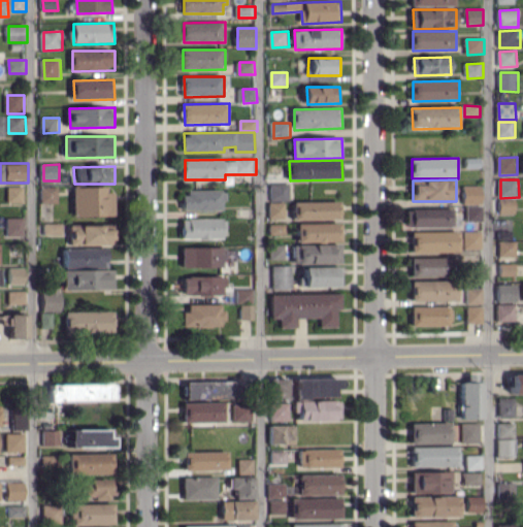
[(292,185),(273,185),(273,202),(292,202),(292,185)]
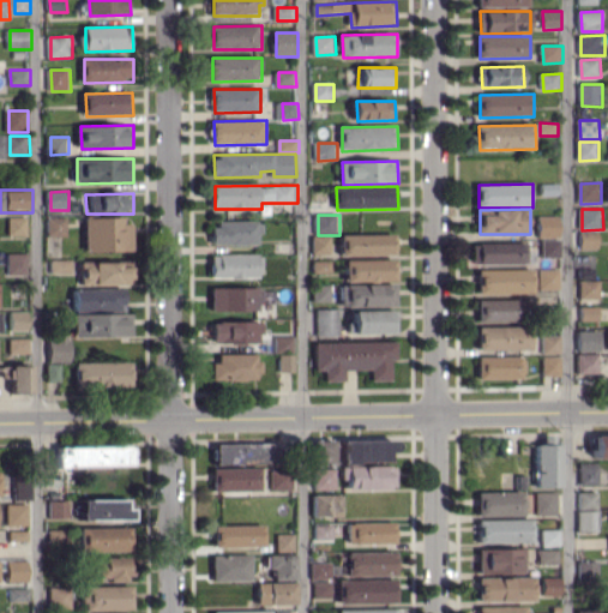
[(31,217),(12,218),(12,236),(31,236),(31,217)]
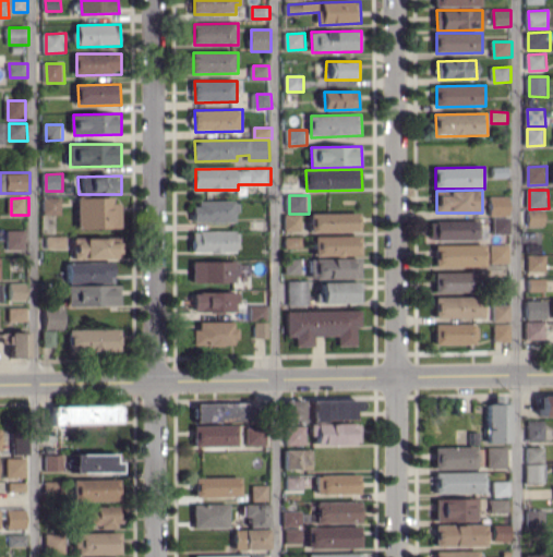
[(81,229),(123,229),(123,204),(116,204),(116,197),(80,198),(81,229)]
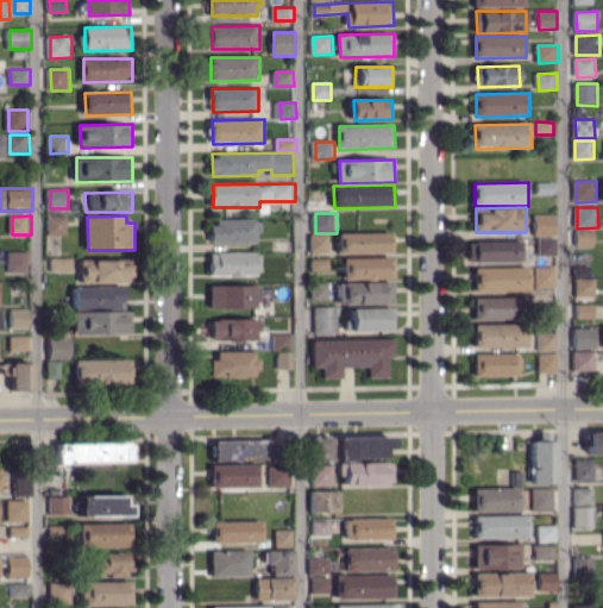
[(536,236),(557,236),(557,215),(536,215),(536,236)]
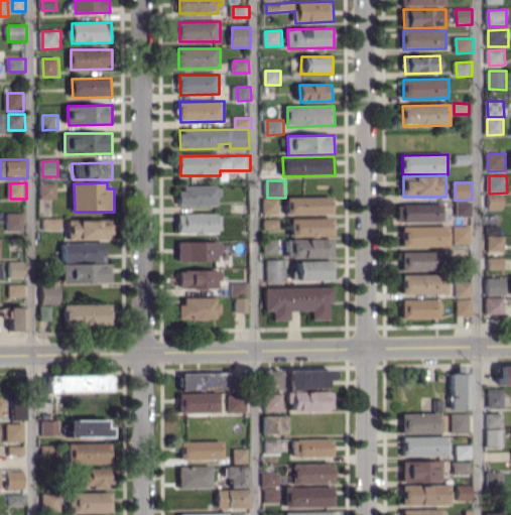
[(58,183),(42,183),(43,200),(59,199),(58,183)]
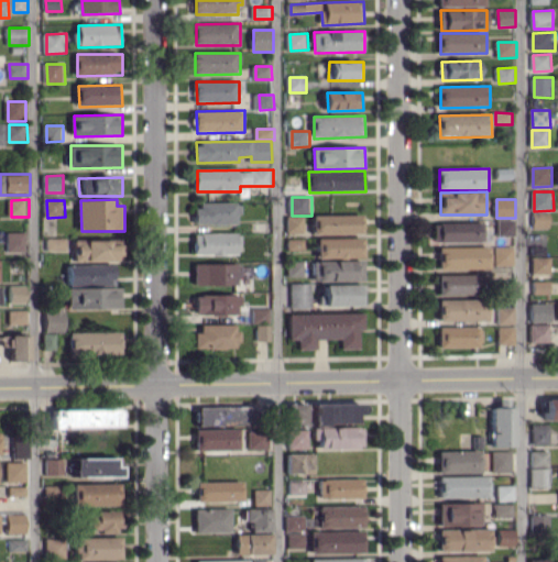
[(197,224),(239,224),(239,216),(243,216),(243,204),(197,205),(197,224)]
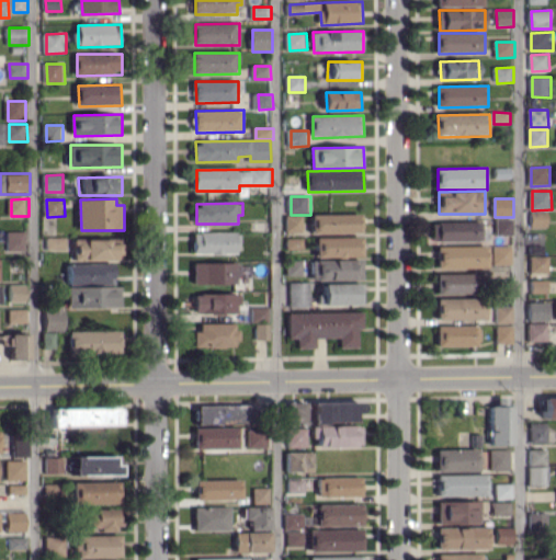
[(549,212),(533,212),(534,228),(549,228),(549,212)]
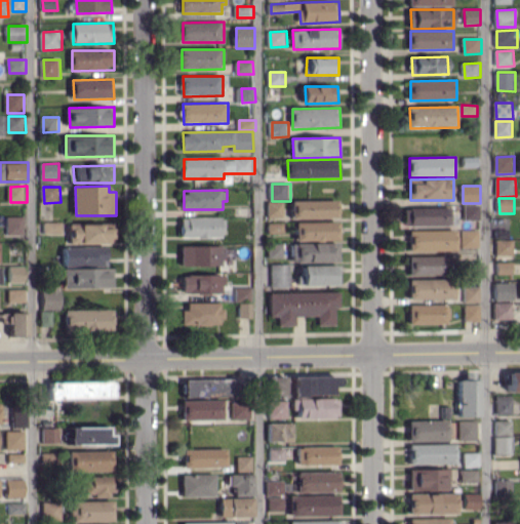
[(341,218),(340,200),(294,201),(294,219),(341,218)]
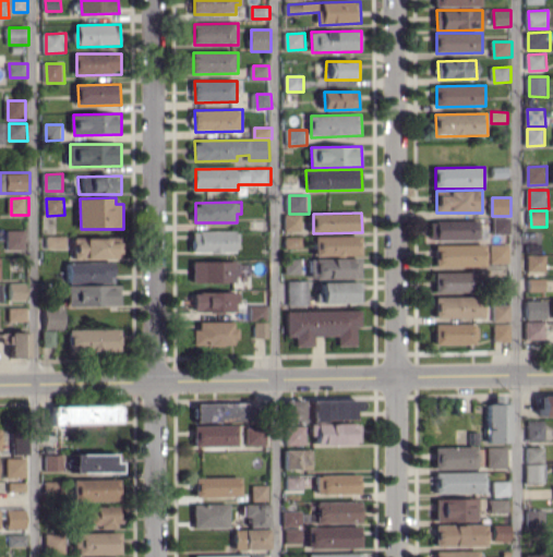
[(304,231),(303,215),(288,215),(288,231),(304,231)]
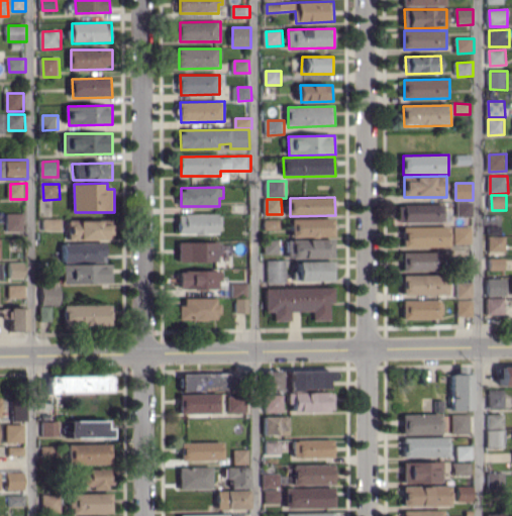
[(475,217),(475,202),(458,202),(459,217),(475,217)]
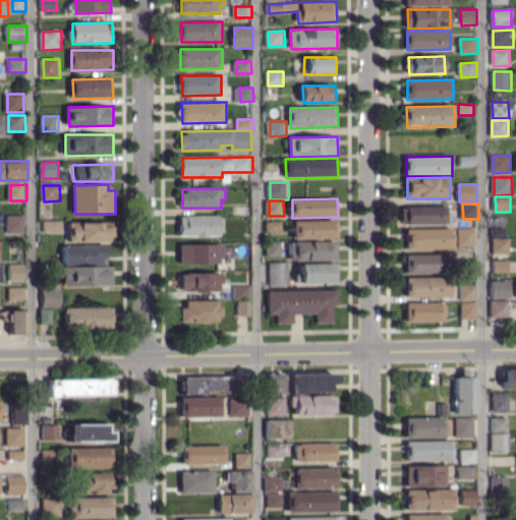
[(445,224),(445,207),(404,207),(404,225),(445,224)]
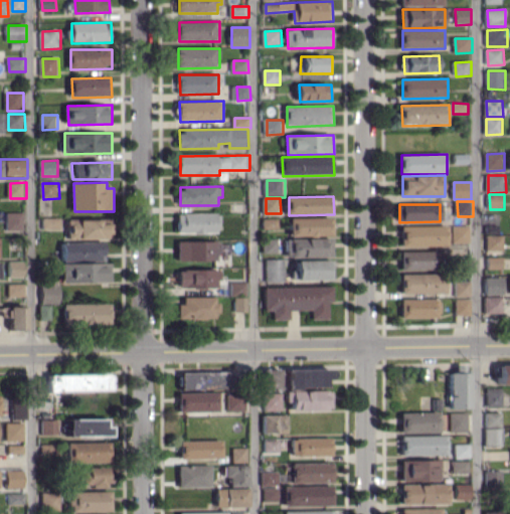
[(10,231),(26,230),(26,213),(9,213),(10,231)]
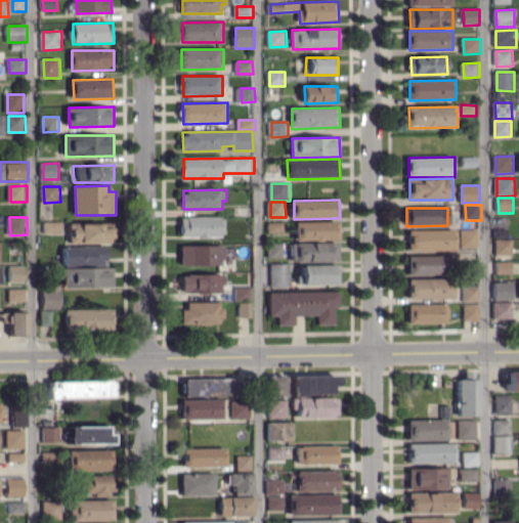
[(183,238),(222,237),(222,217),(183,218),(183,238)]
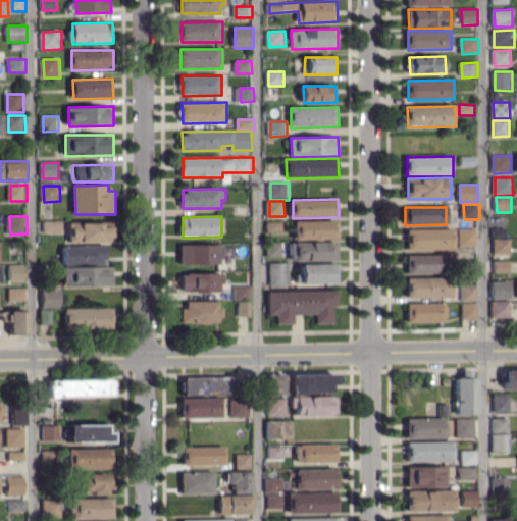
[(339,239),(339,221),(295,222),(296,240),(339,239)]
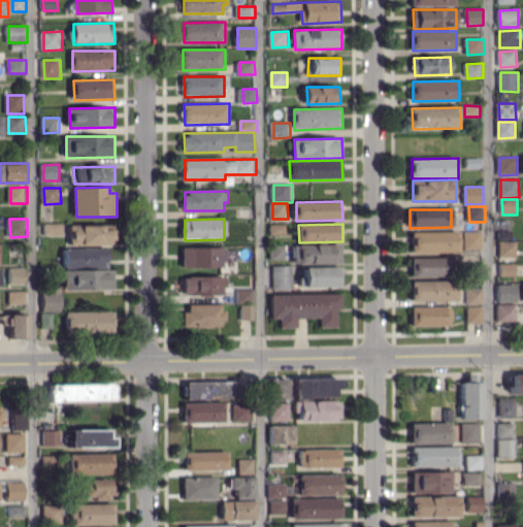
[(116,245),(116,225),(72,226),(72,245),(116,245)]
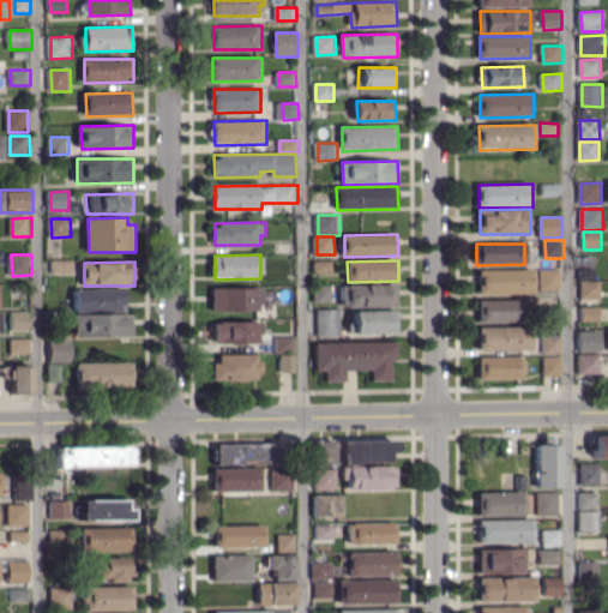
[(542,290),(563,290),(561,269),(541,270),(542,290)]
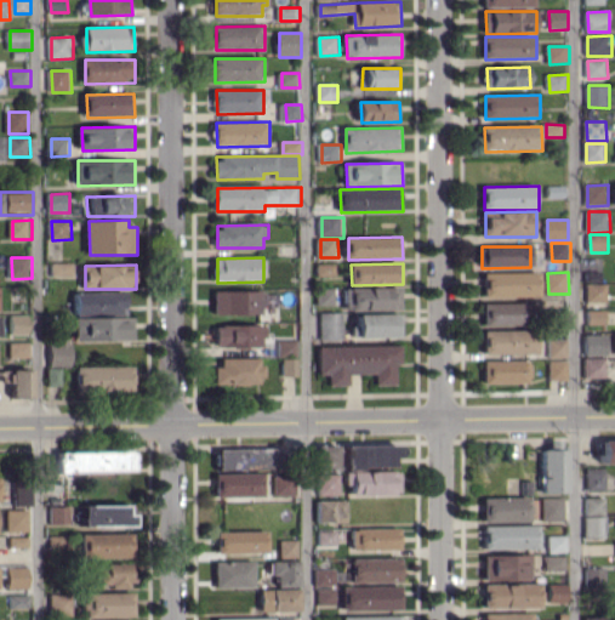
[(541,273),(485,273),(487,299),(542,297),(541,273)]
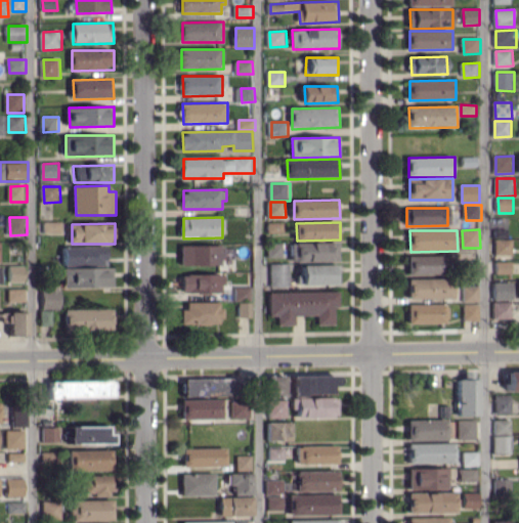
[(514,240),(496,240),(498,256),(515,255),(514,240)]
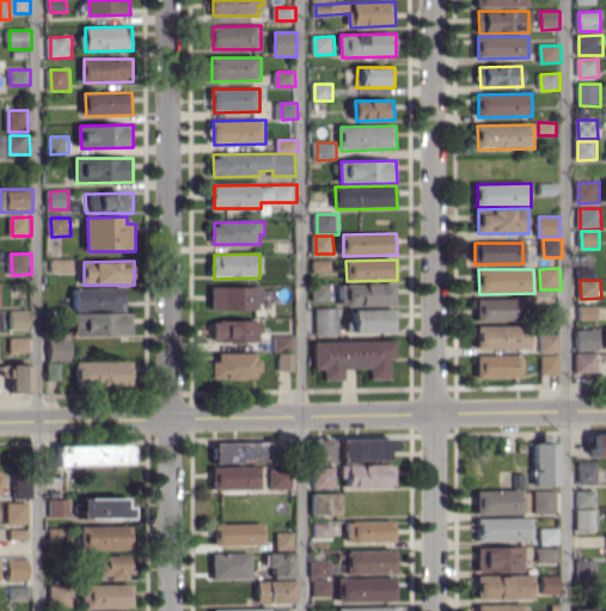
[(398,283),(342,285),(342,307),(398,306),(398,283)]
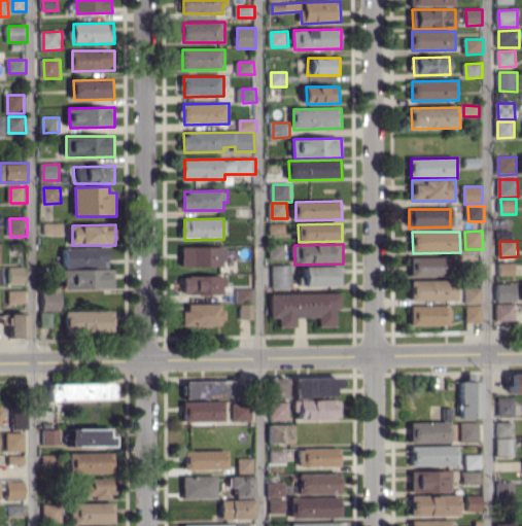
[(286,259),(286,246),(272,246),(272,259),(286,259)]
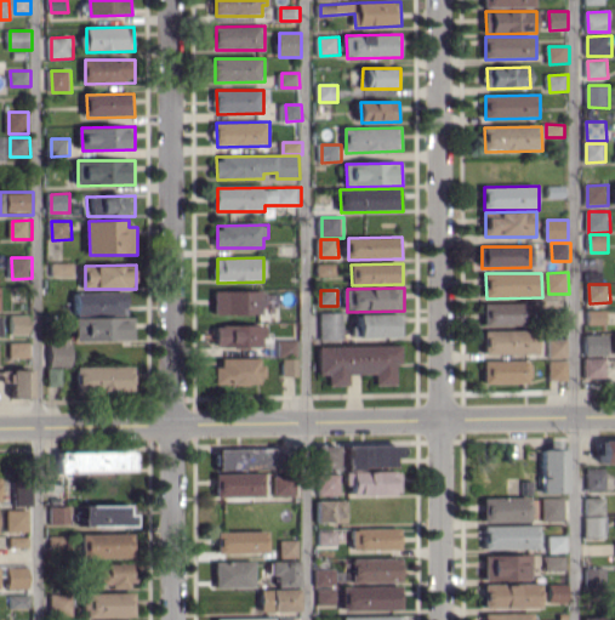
[(267,291),(217,293),(217,316),(267,314),(267,291)]
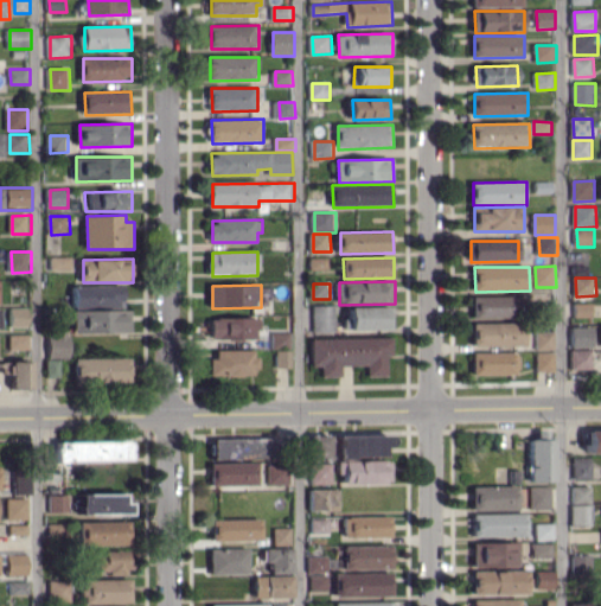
[(125,286),(76,287),(77,308),(126,308),(125,286)]
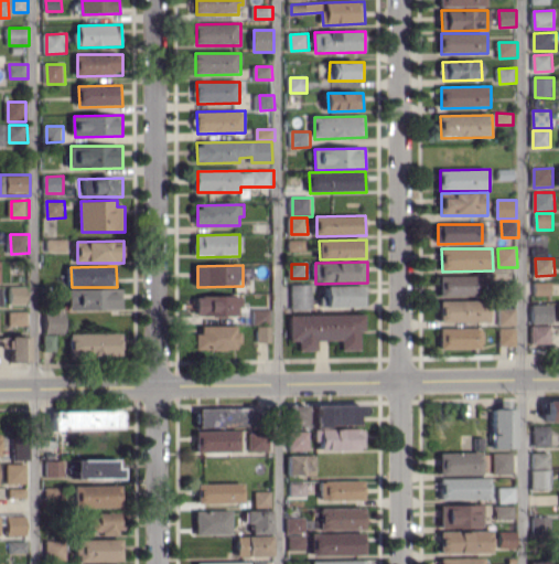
[(442,298),(482,297),(482,276),(442,277),(442,298)]
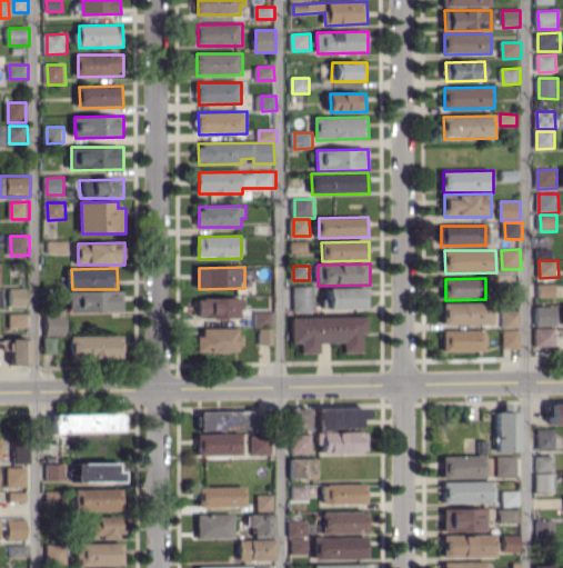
[(556,298),(556,285),(541,285),(541,298),(556,298)]
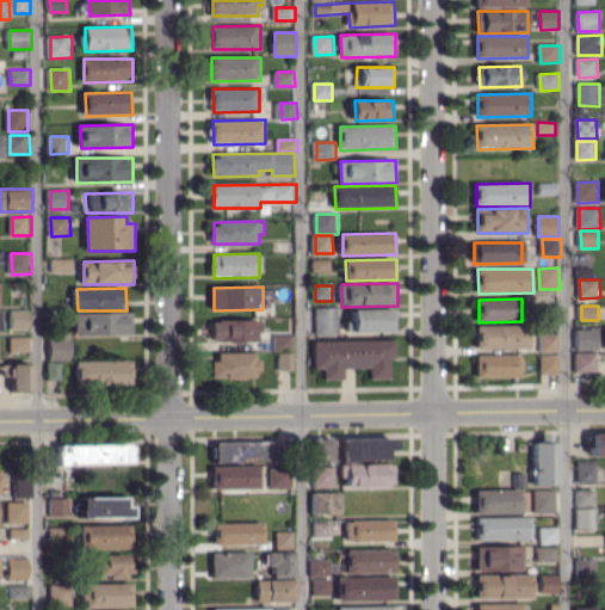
[(340,334),(339,308),(318,309),(318,334),(340,334)]
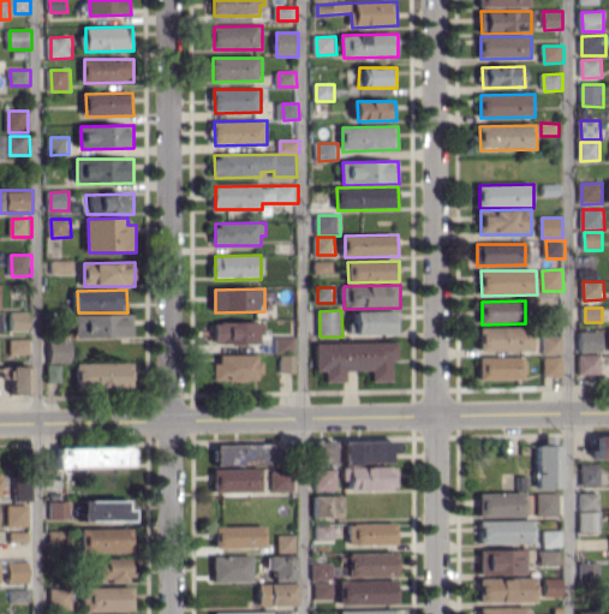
[(356,313),(356,322),(350,322),(351,335),(400,334),(399,311),(356,313)]
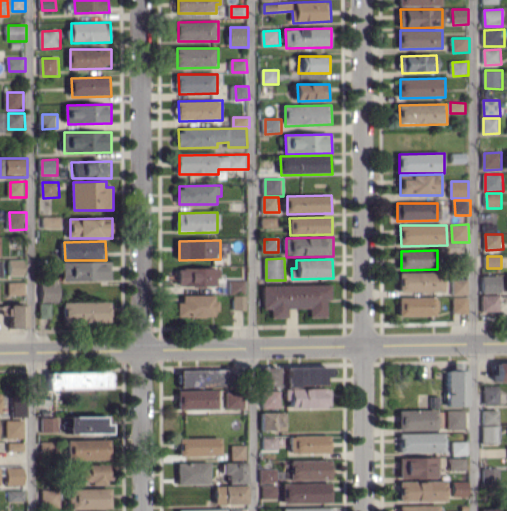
[(26,276),(26,260),(12,260),(12,276),(26,276)]
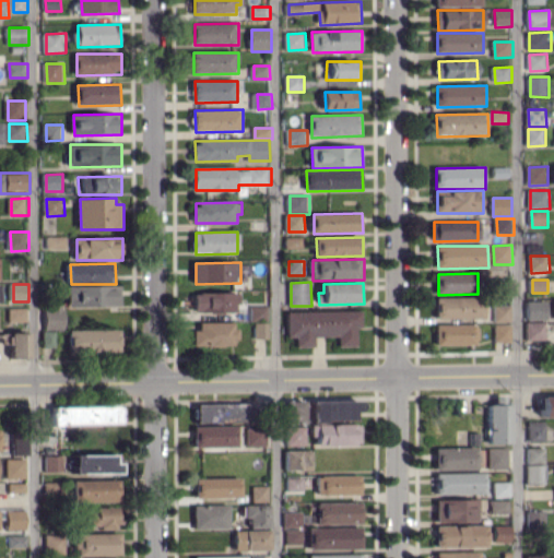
[(70,308),(122,307),(121,286),(70,286),(70,308)]
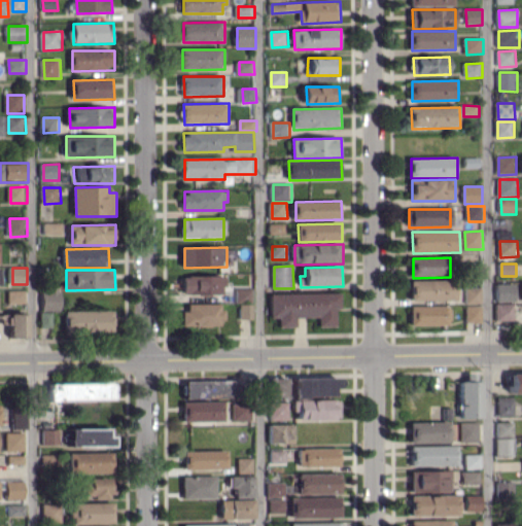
[(185,277),(185,295),(228,295),(227,276),(185,277)]
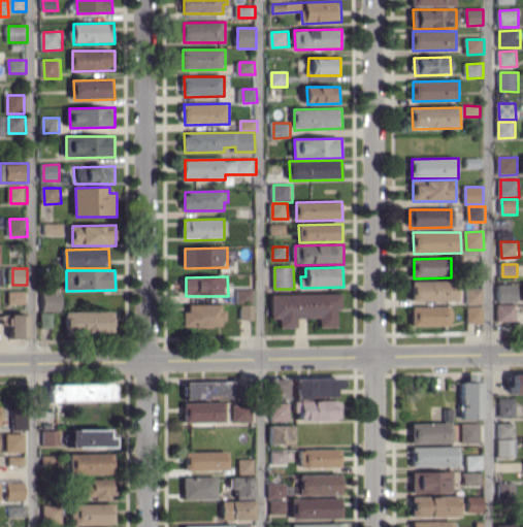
[(414,282),(414,301),(459,301),(459,281),(414,282)]
